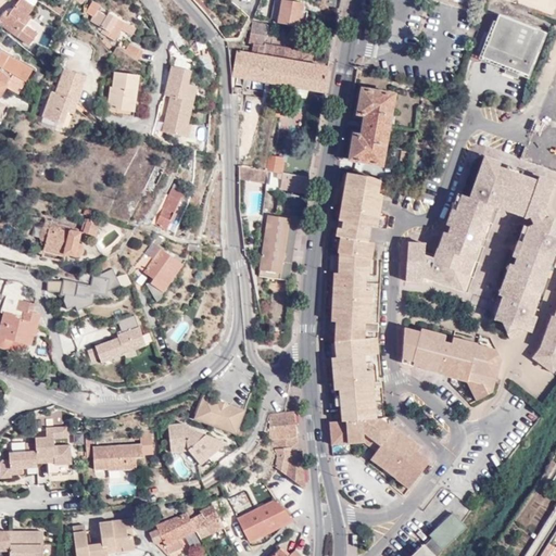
[(33,46),(40,35),(29,26),(35,19),(32,15),(37,9),(25,0),(23,0),(13,13),(9,10),(2,20),(33,46)]
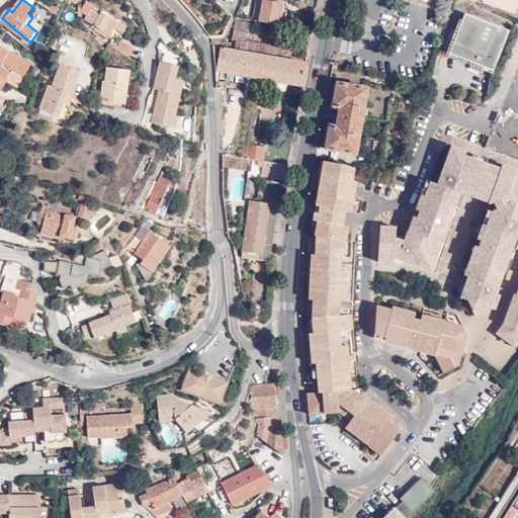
[(180,0),(211,38),(221,33),(200,14),(186,0),(180,0)]
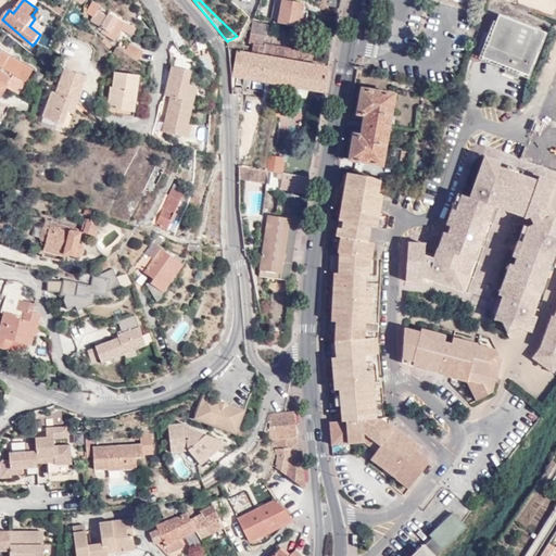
[(288,0),(281,0),(277,23),(299,27),(302,10),(294,9),(295,1),(288,0)]
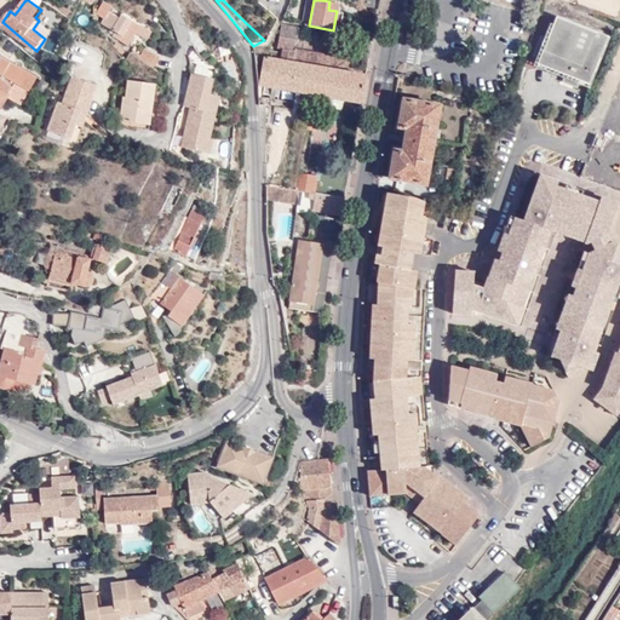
[(126,44),(138,26),(121,15),(110,33),(126,44)]
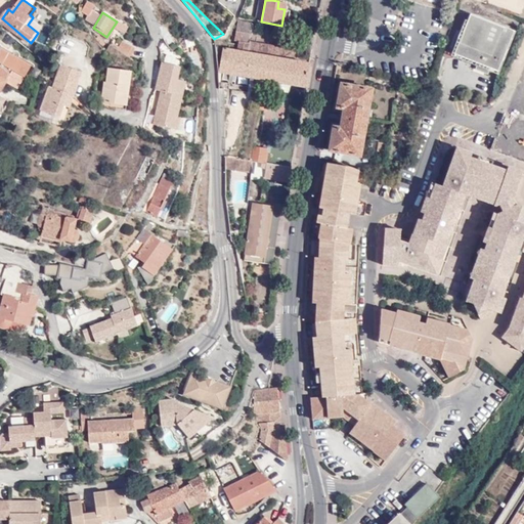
[(474,63),(472,70),(484,75),(487,69),(494,72),(511,30),(468,13),(451,54),(474,63)]
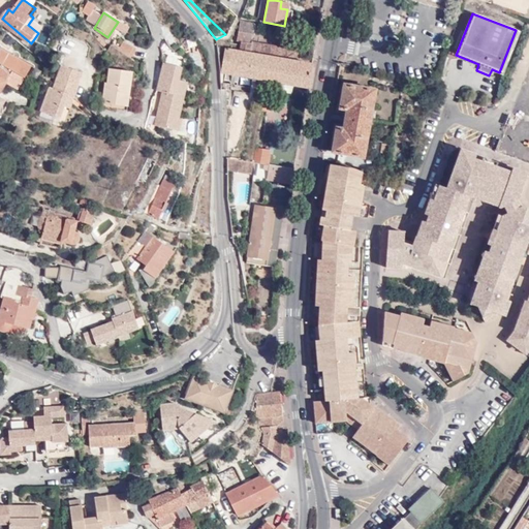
[(226,48),(222,73),(308,88),(312,63),(297,61),(299,50),(252,42),(255,23),(240,20),(237,40),(242,41),(240,50),(226,48)]
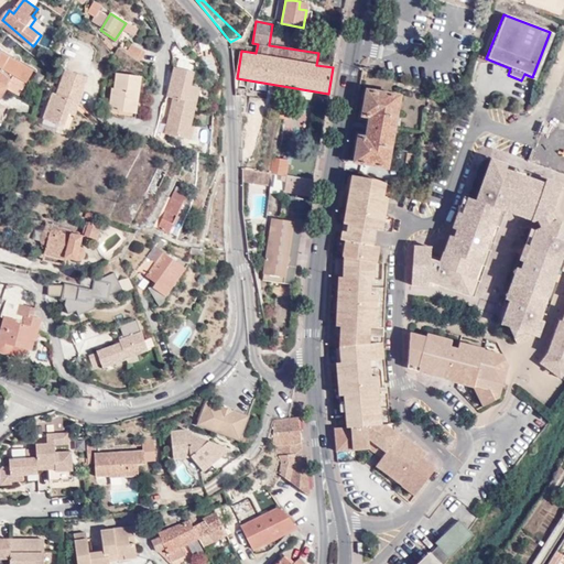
[(102,39),(100,41),(108,50),(111,47),(102,39)]
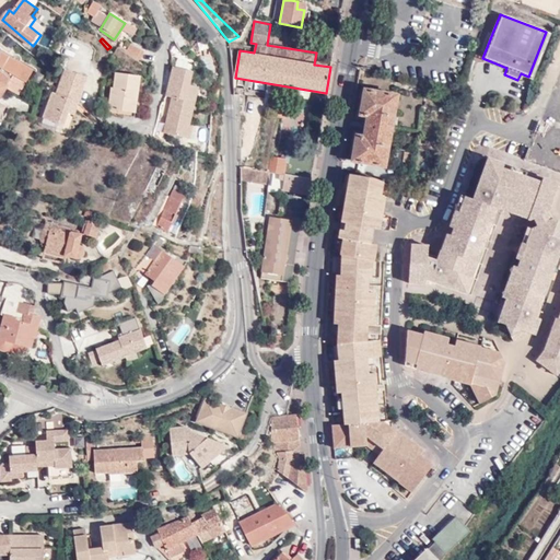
[(143,50),(130,43),(126,49),(120,46),(119,48),(131,56),(135,55),(141,57),(143,50)]
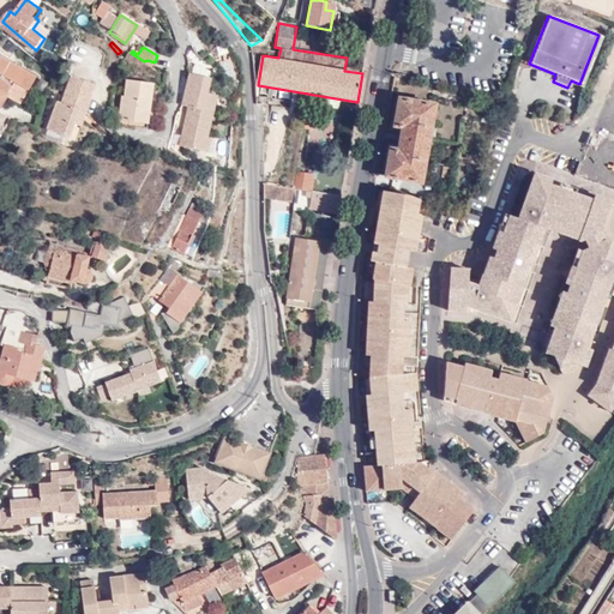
[(0,66),(31,84),(38,71),(4,52),(0,56),(0,66)]
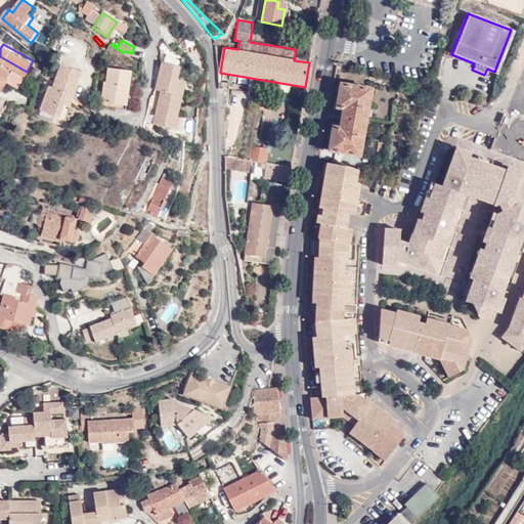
[(153,123),(175,129),(178,117),(186,81),(178,79),(181,68),(162,62),(155,89),(161,91),(153,123)]
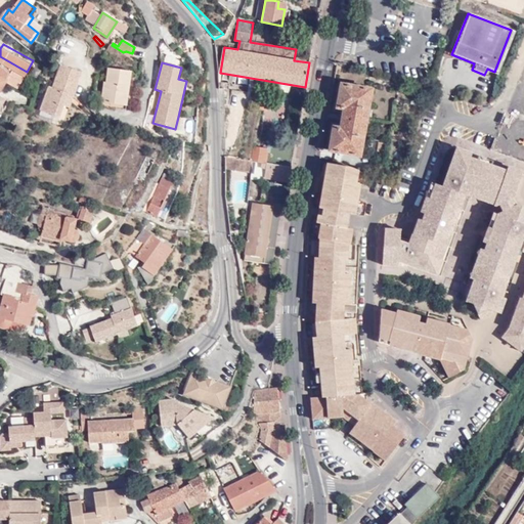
[(63,105),(70,107),(82,73),(60,64),(52,87),(49,86),(41,111),(59,117),(63,105)]
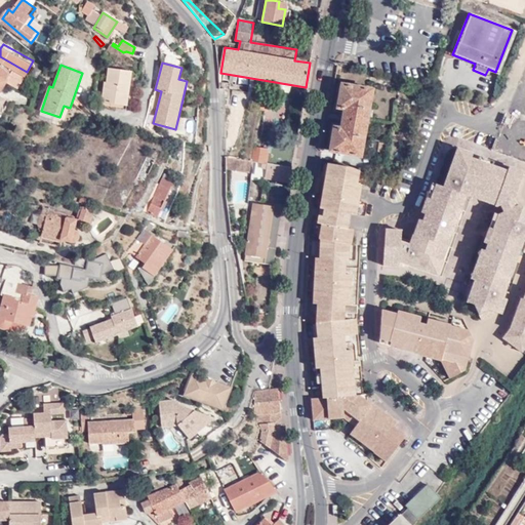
[(0,67),(0,66),(0,89),(1,90),(7,79),(7,78),(10,72),(0,67)]
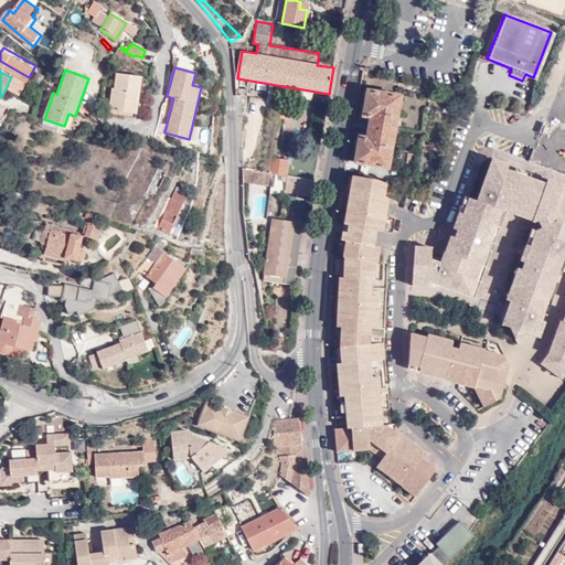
[(135,113),(136,113),(142,75),(117,71),(114,86),(110,86),(107,108),(125,110),(135,113)]
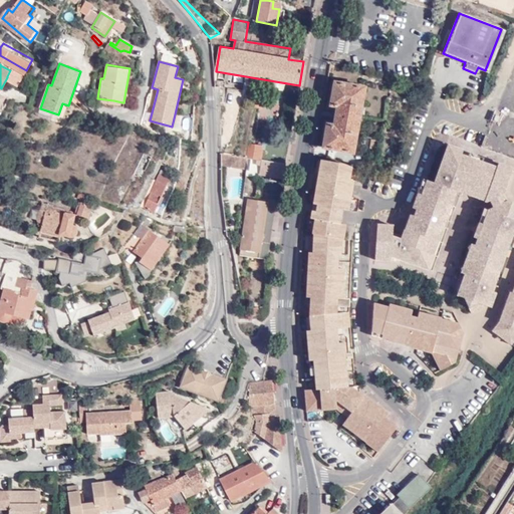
[(0,92),(7,98),(15,87),(8,82),(0,92)]
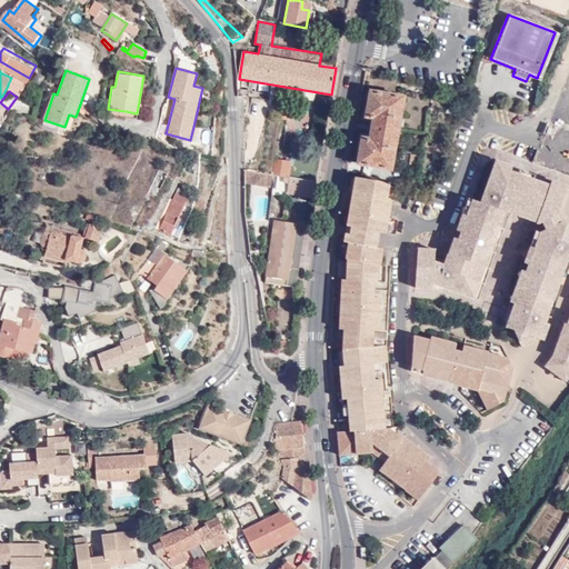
[(398,129),(403,99),(370,92),(366,118),(373,119),(370,140),(362,139),(358,165),(391,170),(397,139),(398,129)]
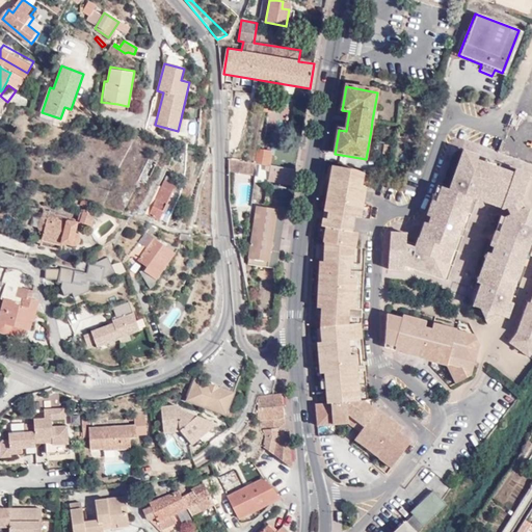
[(270,113),(271,98),(262,98),(261,112),(270,113)]
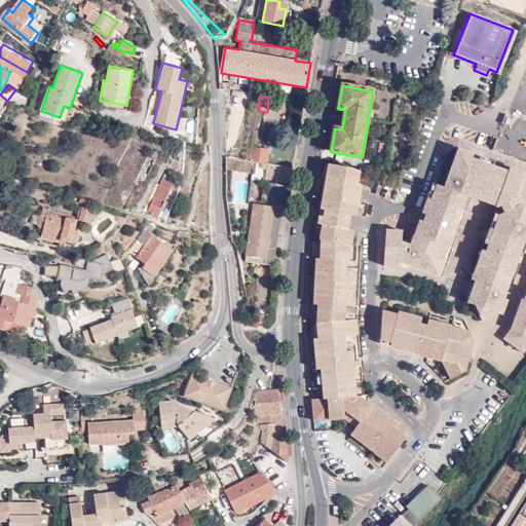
[(269,164),(293,168),(295,157),(267,152),(268,149),(256,147),(254,161),(269,164)]
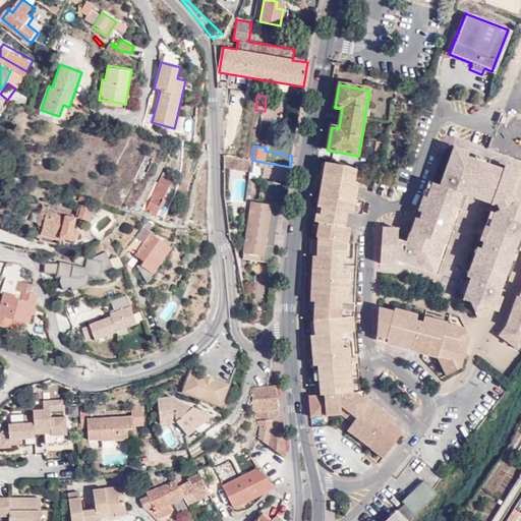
[(476,312),(494,313),(499,298),(519,239),(520,232),(520,206),(515,204),(509,196),(518,172),(504,166),(503,171),(467,158),(469,154),(453,148),(439,184),(435,183),(423,212),(418,210),(415,217),(420,219),(415,232),(410,230),(406,241),(398,237),(397,227),(382,227),(380,258),(396,262),(439,276),(466,196),(493,205),(463,293),(473,297),(476,312)]
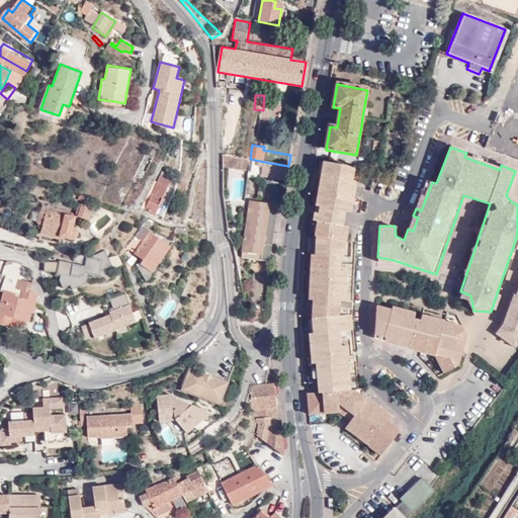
[(143,179),(154,157),(145,153),(135,175),(143,179)]
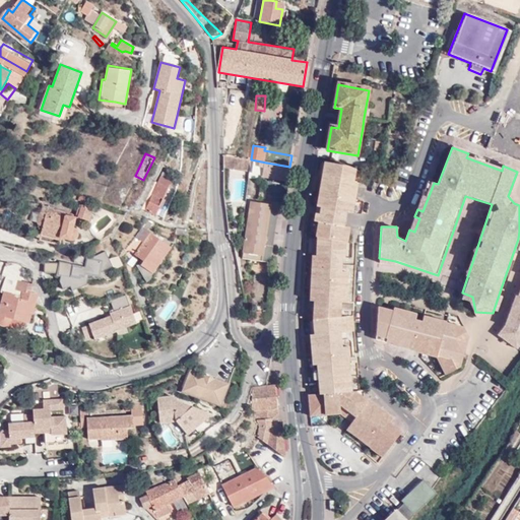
[(502,171),(503,166),(468,153),(466,157),(502,171)]
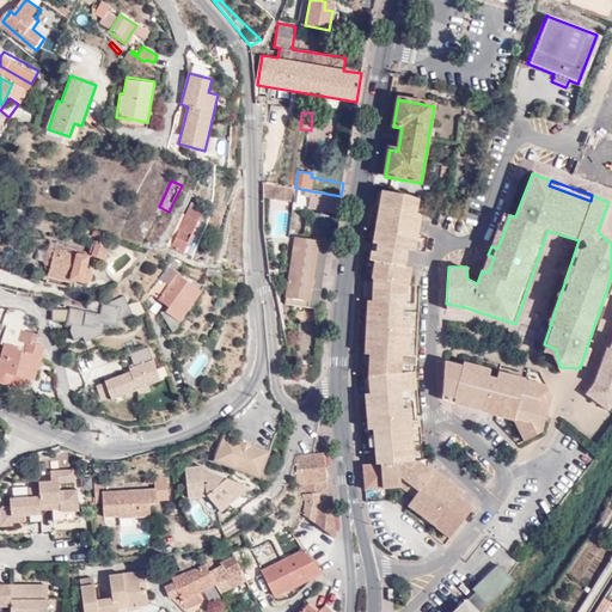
[(291,187),(263,182),(261,196),(289,201),(291,187)]
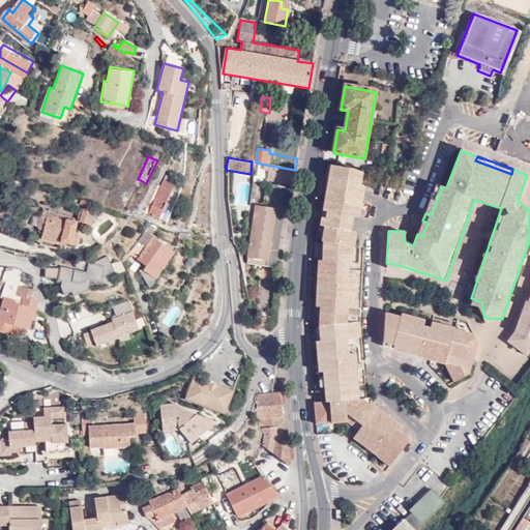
[(269,180),(293,184),(295,170),(271,166),(269,180)]
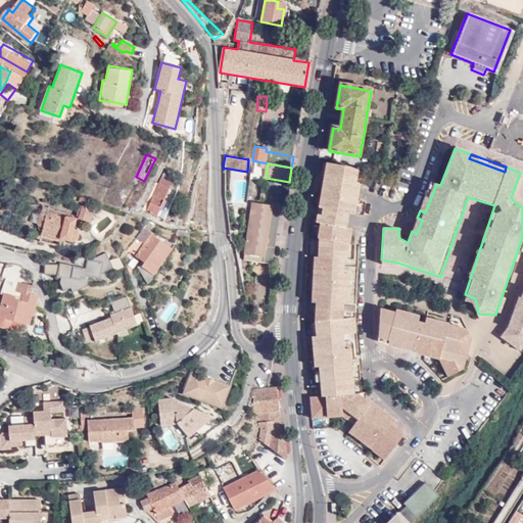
[(326,165),(324,178),(322,192),(319,208),(324,209),(323,217),(318,217),(317,225),(321,226),(319,240),(320,240),(319,259),(319,268),(314,268),(313,289),(318,290),(317,303),(316,325),(317,337),(318,344),(313,344),(316,368),(321,368),(322,382),(323,397),(312,398),(314,418),(343,416),(349,420),(351,418),(358,422),(355,425),(349,433),(364,442),(366,438),(378,446),(375,450),(387,459),(406,434),(394,425),(397,421),(373,403),(372,405),(364,397),(363,391),(358,341),(362,262),(348,260),(348,245),(350,245),(352,231),(346,230),(348,216),(355,216),(359,199),(354,198),(357,185),(359,172),(357,171),(353,170),(326,165)]
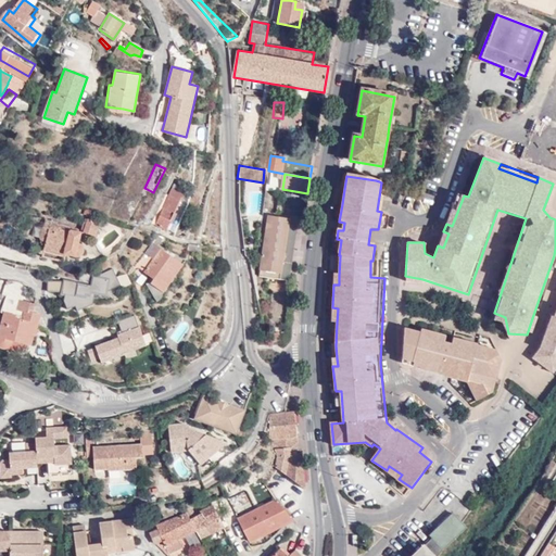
[(152,223),(166,229),(182,193),(179,192),(180,188),(174,184),(168,196),(166,194),(152,223)]
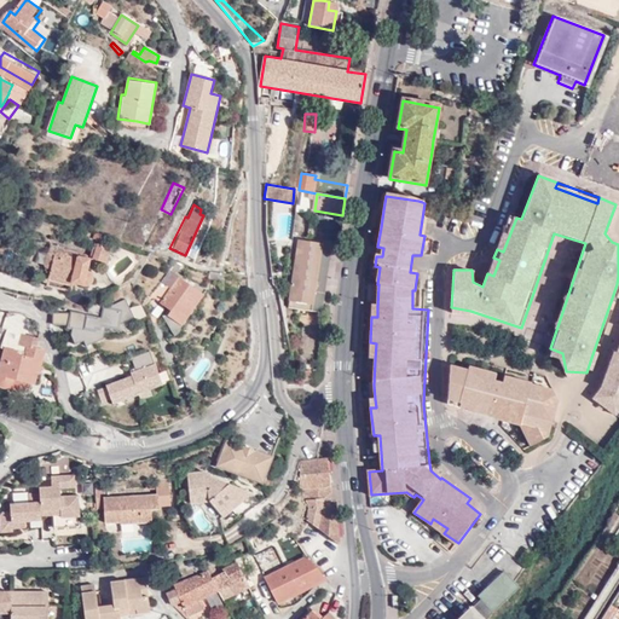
[(503,252),(516,218),(509,214),(497,249),(503,252)]
